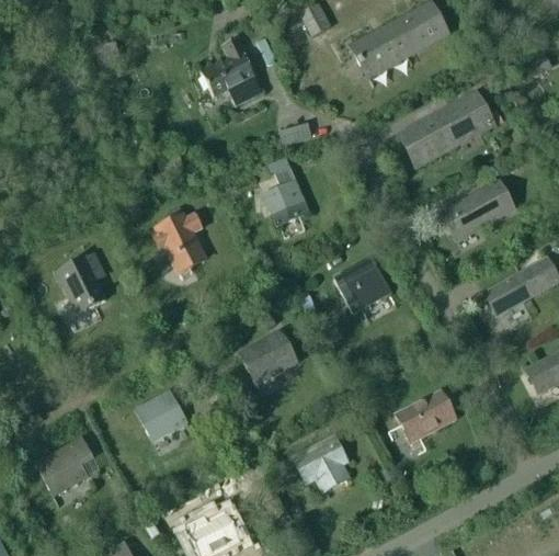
[(316,2),(315,0),(296,0),(294,1),(312,35),(332,23),(319,0),(316,2)]
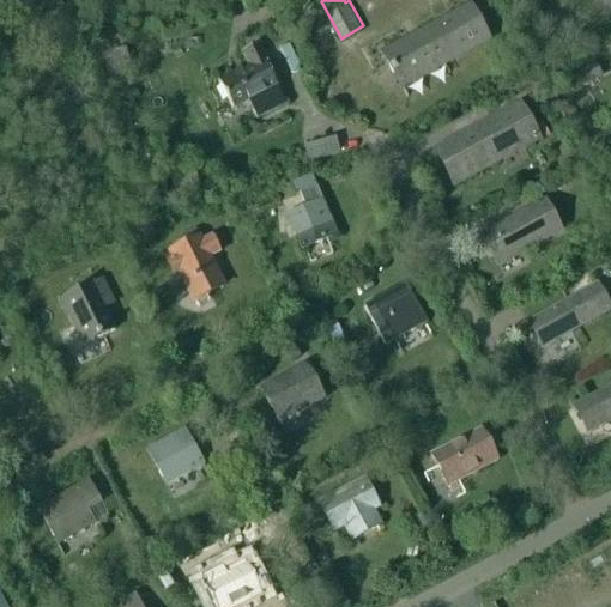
[(471,2),(385,49),(403,84),(490,36),(471,2)]
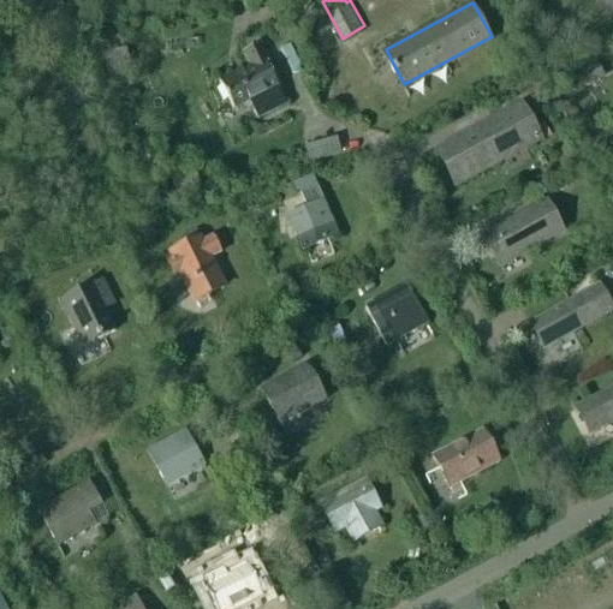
[(289,99),(281,84),(284,83),(261,40),(244,49),(250,63),(220,78),(236,107),(251,99),(259,114),(289,99)]
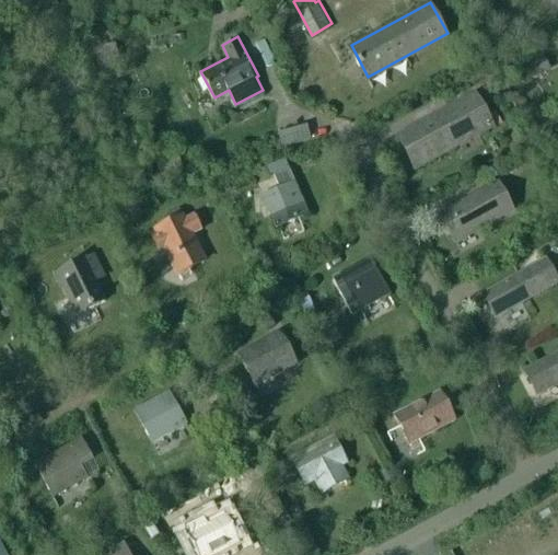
[(116,41),(105,44),(108,58),(119,56),(116,41)]
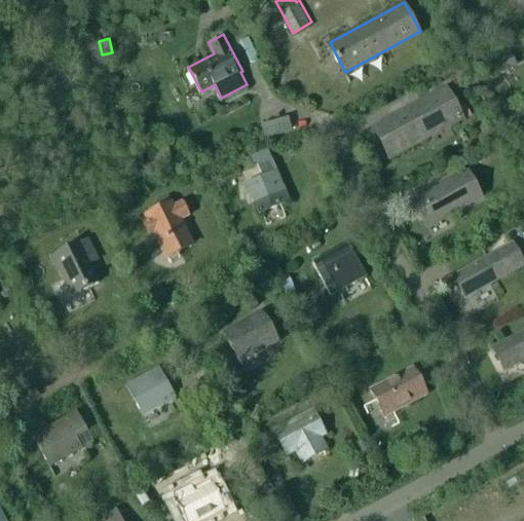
[(518,62),(512,50),(497,59),(503,70),(518,62)]
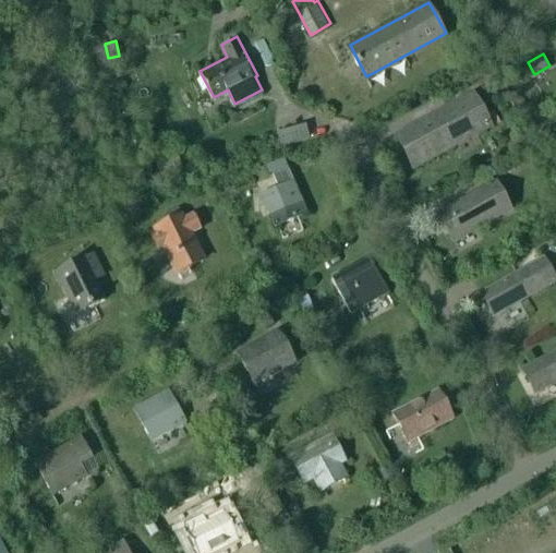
[(398,133),(414,165),(491,123),(474,92),(398,133)]
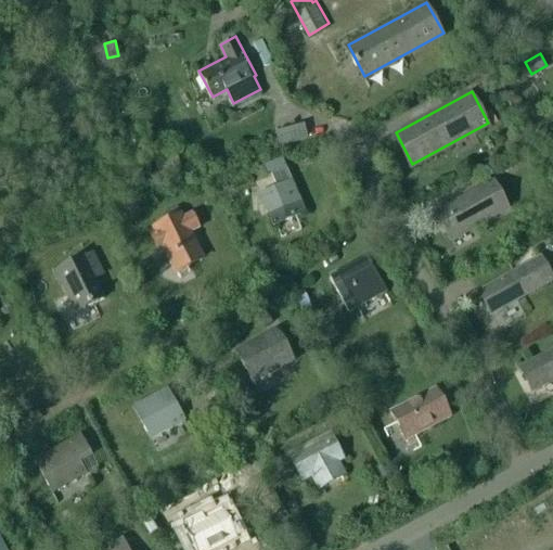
[(305,120),(277,128),(280,142),(308,135),(305,120)]
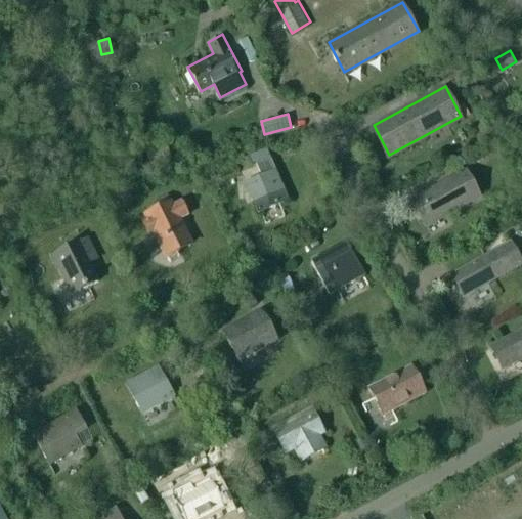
[(259,210),(289,198),(276,169),(277,169),(268,146),(250,154),(254,165),(258,163),(262,174),(247,180),(259,210)]
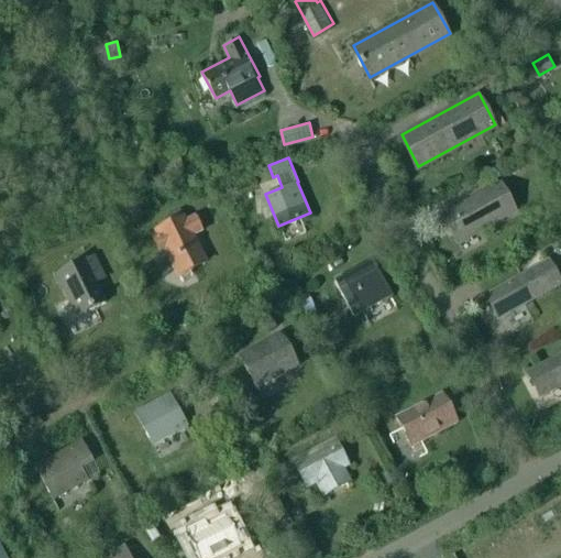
[(503,163),(487,171),(492,179),(508,172),(503,163)]
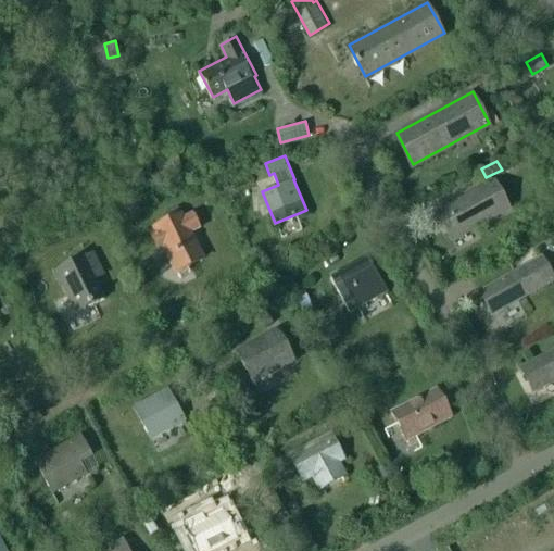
[(494,180),(438,211),(453,237),(508,207),(494,180)]
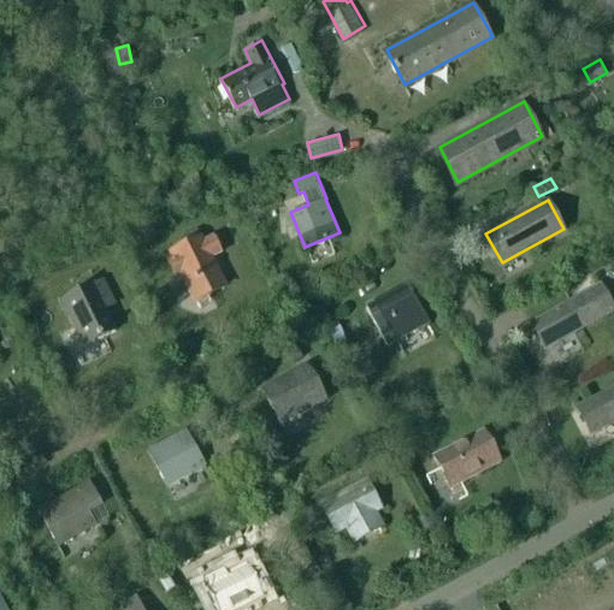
[(196,298),(226,283),(212,255),(222,250),(213,234),(204,238),(199,227),(181,236),(186,244),(172,252),(173,254),(169,256),(176,273),(182,270),(196,298)]
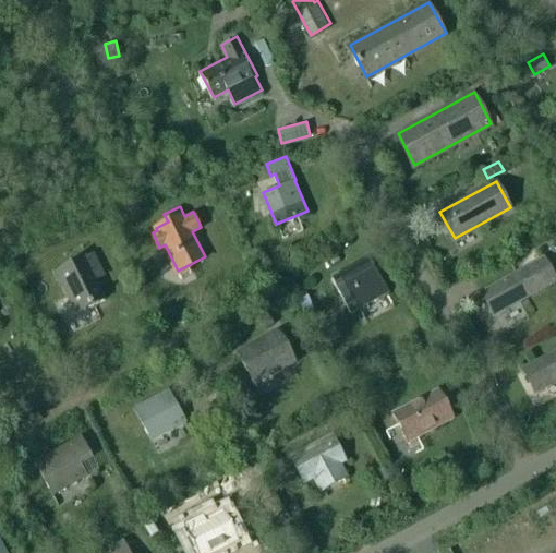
[(79,311),(106,297),(94,272),(101,267),(94,252),(59,269),(79,311)]
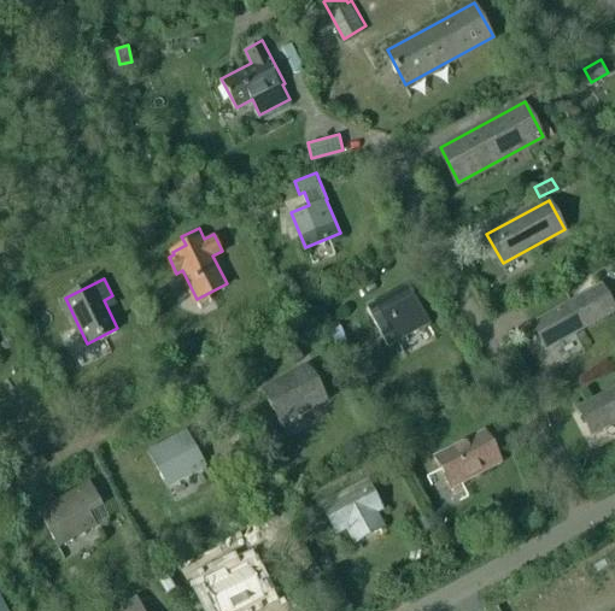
[(410,282),(375,301),(397,339),(431,321),(410,282)]
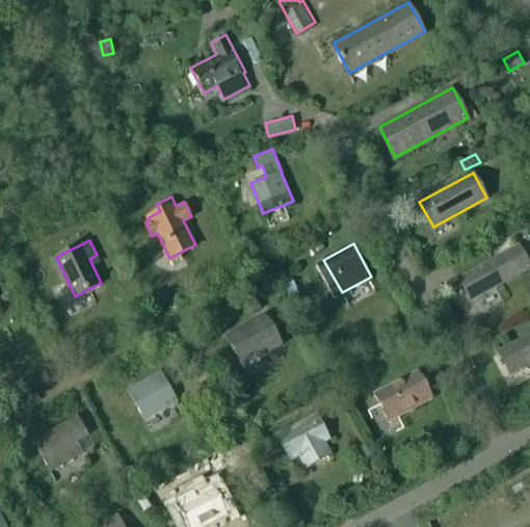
[(529,251),(524,255),(519,244),(460,278),(472,297),(529,266),(529,264),(529,251)]
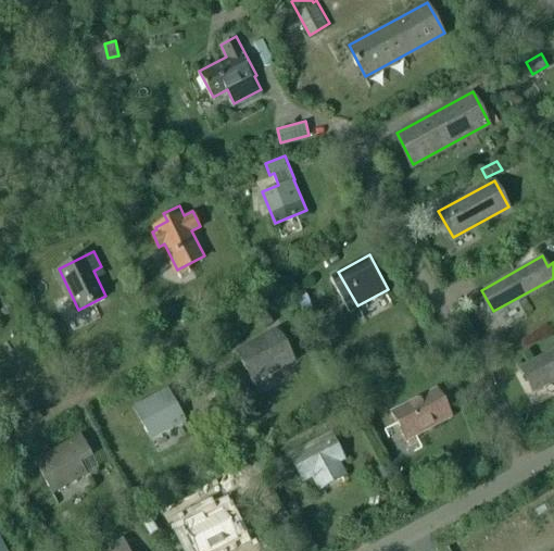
[(307,291),(298,296),(304,311),(314,307),(307,291)]
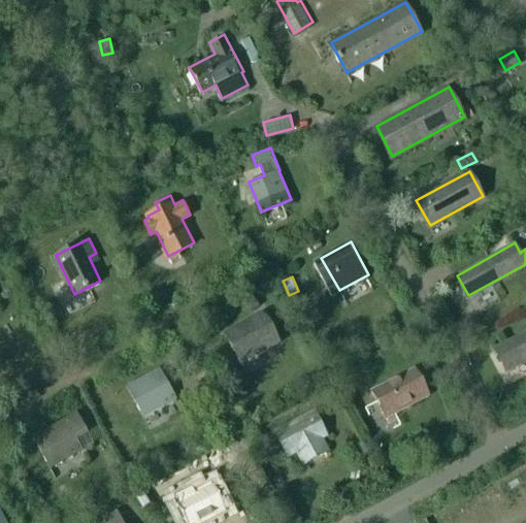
[(254,293),(245,297),(252,308),(260,304),(254,293)]
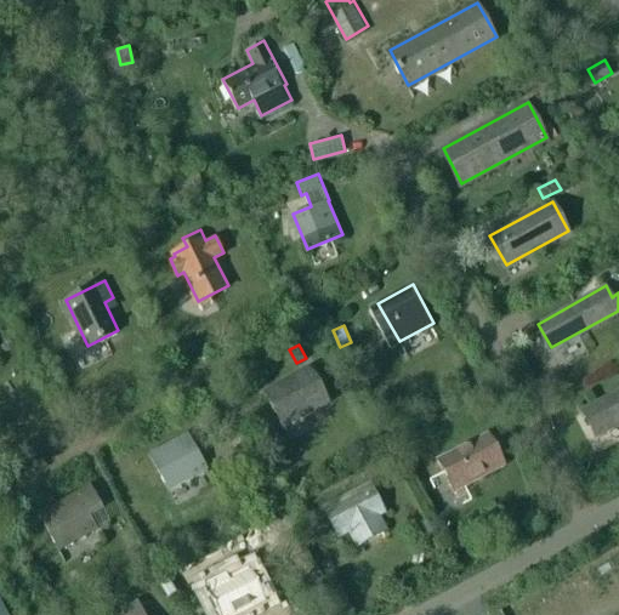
[(284,425),(329,400),(311,366),(266,391),(284,425)]
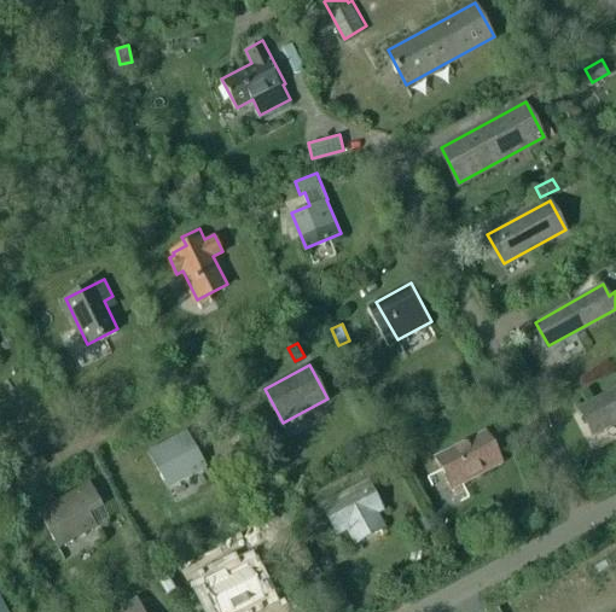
[(615,388),(581,407),(594,431),(615,418),(615,388)]
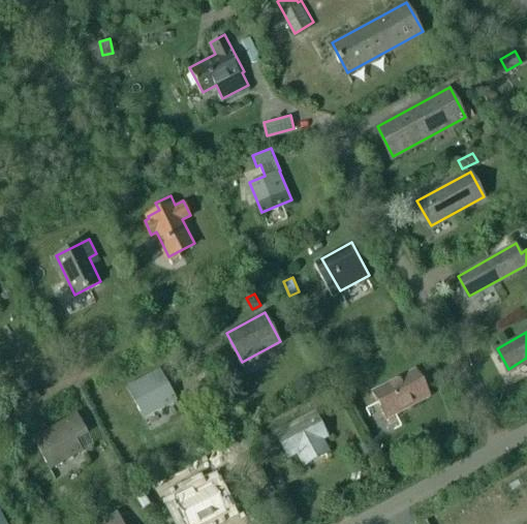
[(145,415),(177,397),(160,367),(128,384),(145,415)]
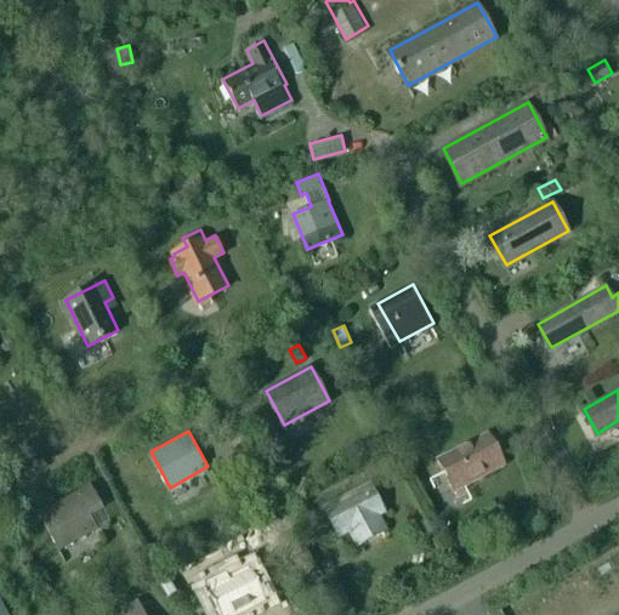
[(505,462),(489,432),(438,459),(454,489),(505,462)]
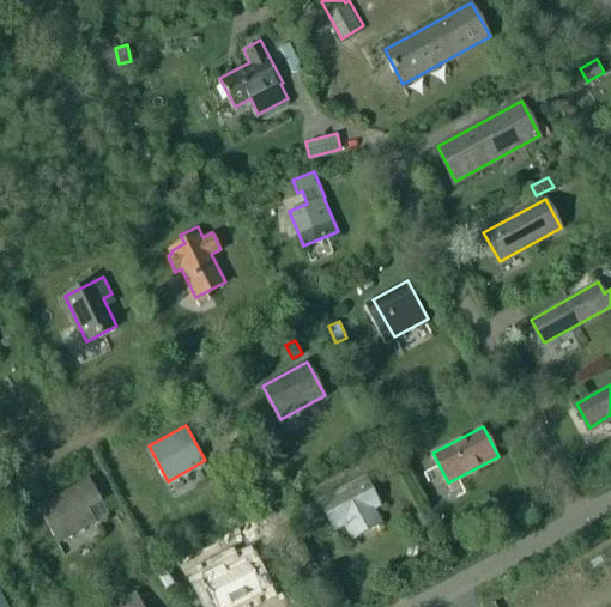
[(388,448),(379,453),(383,462),(393,457),(388,448)]
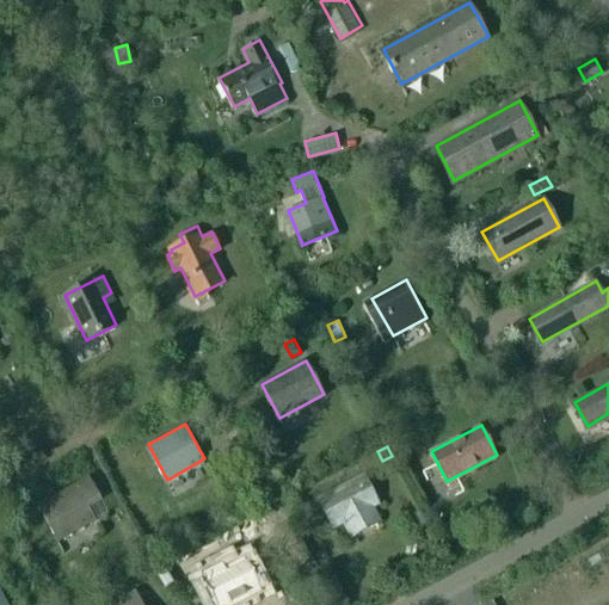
[(320,498),(334,524),(345,518),(354,535),(380,520),(371,505),(379,501),(364,474),(320,498)]
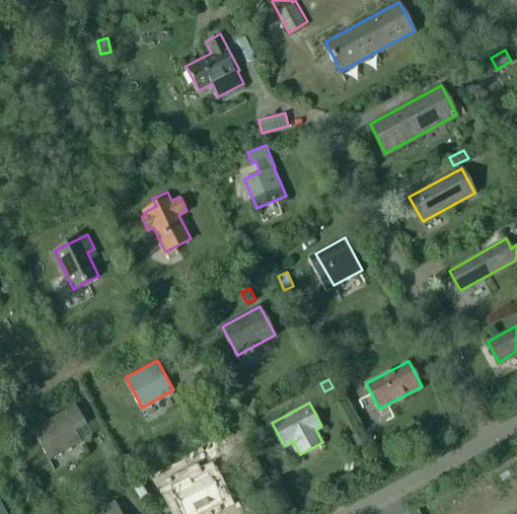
[(66,411),(33,428),(50,457),(82,440),(66,411)]
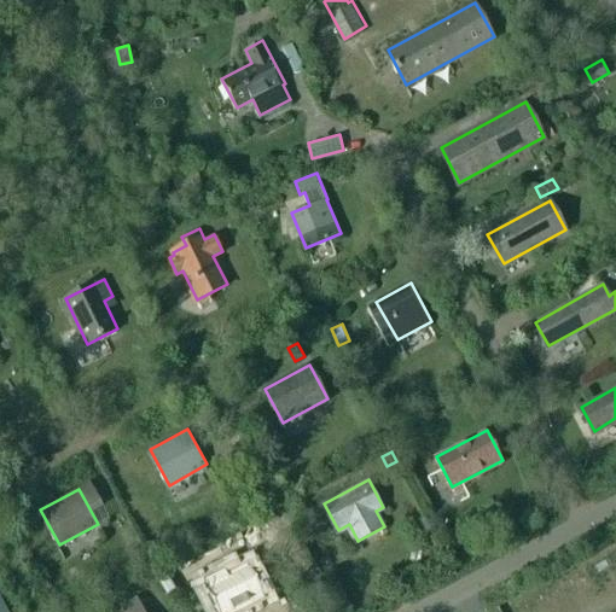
[(209,584),(204,587),(218,611),(234,611),(265,596),(248,564),(228,575),(225,567),(205,578),(209,584)]
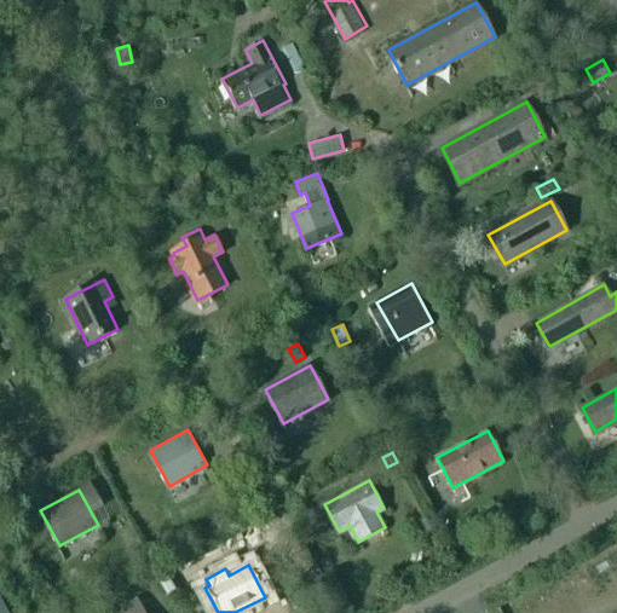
[(145,612),(142,606),(137,597),(124,605),(128,612),(145,612)]
